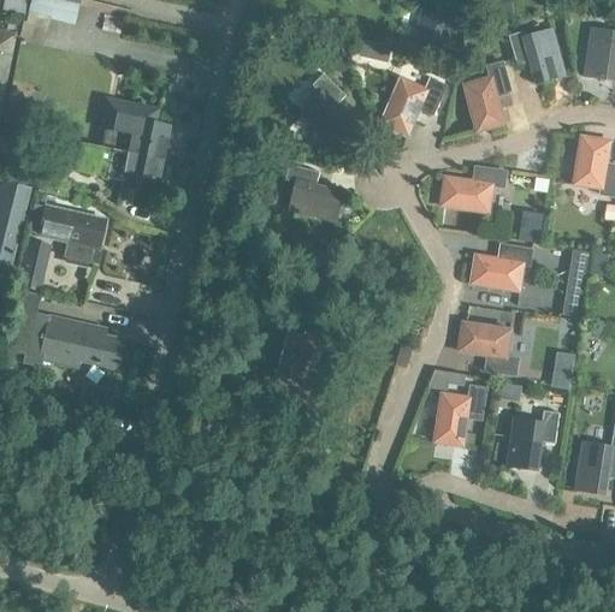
[(31,0),(29,11),(48,16),(52,0),(31,0)]
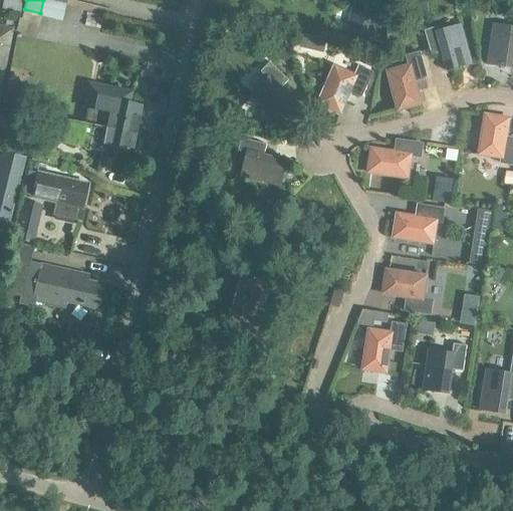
[(411,0),(415,13),(429,9),(426,0),(411,0)]
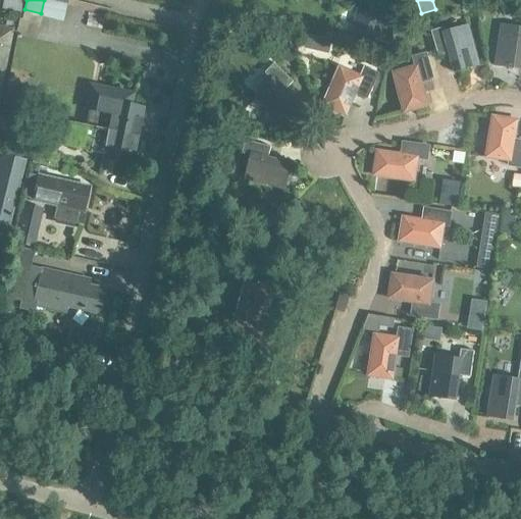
[(383,15),(371,12),(357,9),(352,30),(379,37),(383,15)]
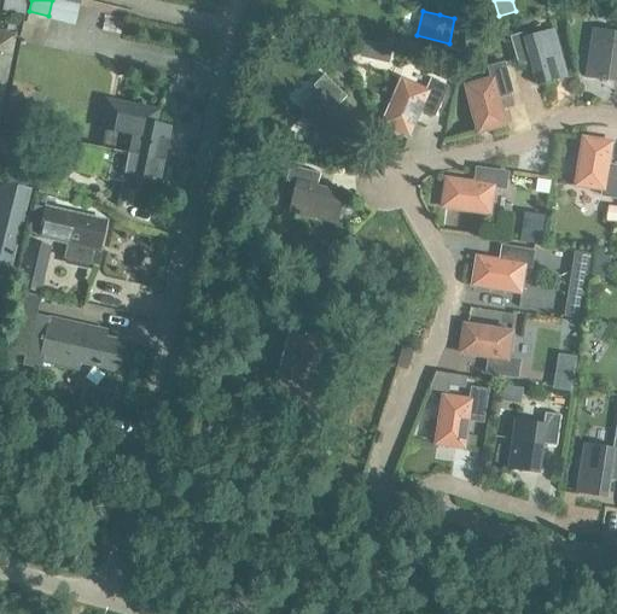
[(28,12),(25,19),(47,25),(48,17),(28,12)]
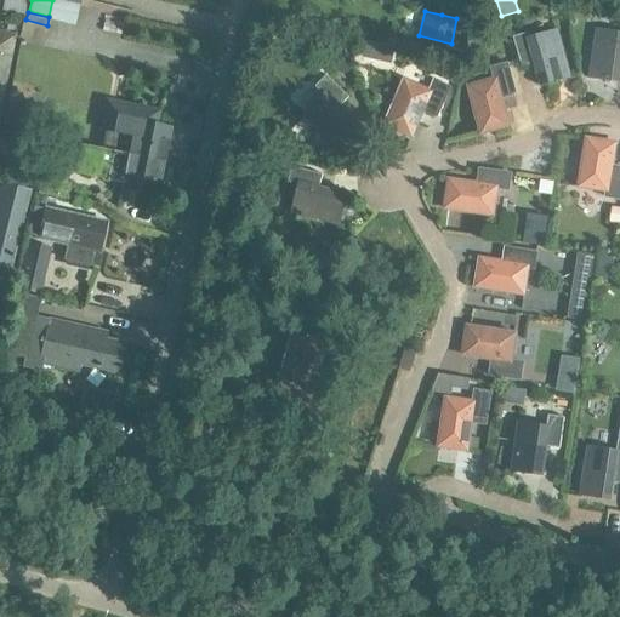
[(587,75),(616,80),(619,53),(619,30),(595,28),(587,75)]
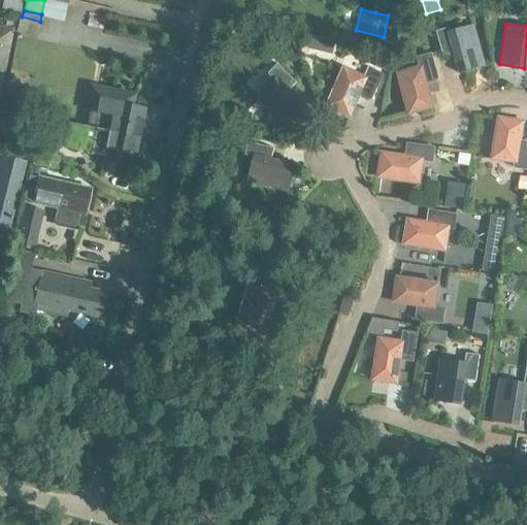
[(433,30),(440,55),(453,52),(458,71),(482,64),(470,25),(448,31),(447,26),(433,30)]
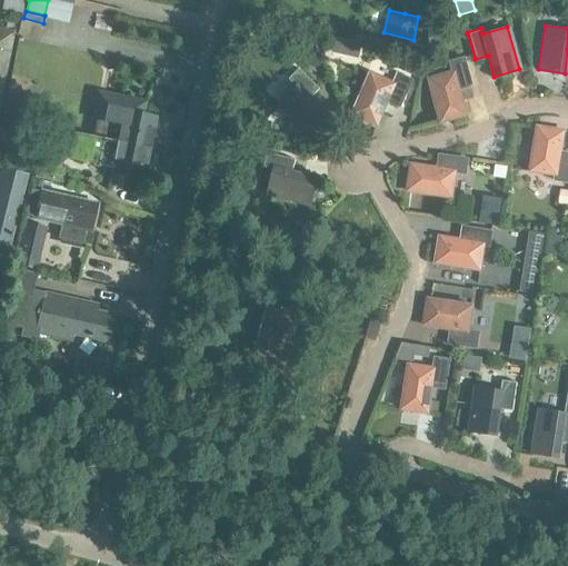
[(0,75),(9,31),(0,29),(0,75)]
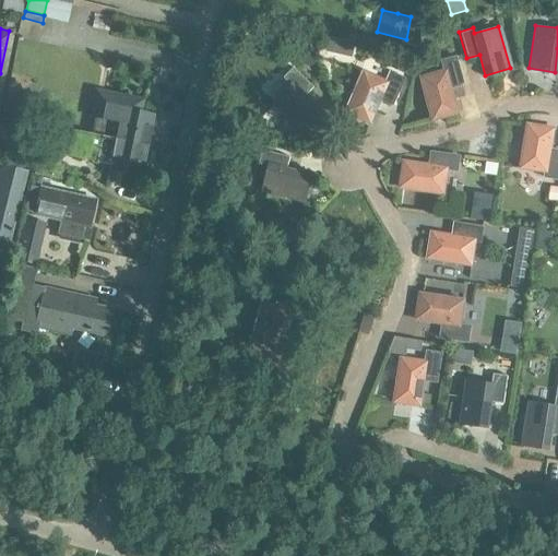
[(329,35),(325,49),(352,56),(355,40),(329,35)]
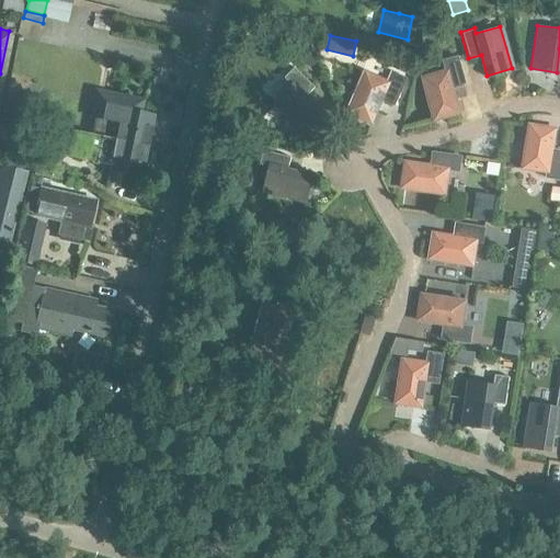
[(311,48),(303,53),(308,65),(317,60),(311,48)]
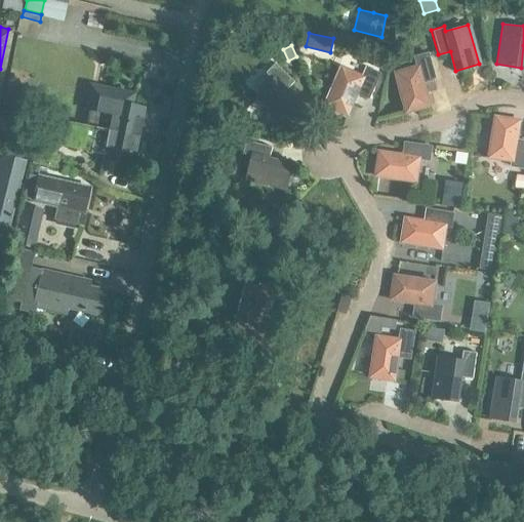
[(394,72),(405,112),(428,105),(421,81),(433,78),(427,52),(413,56),(415,66),(394,72)]
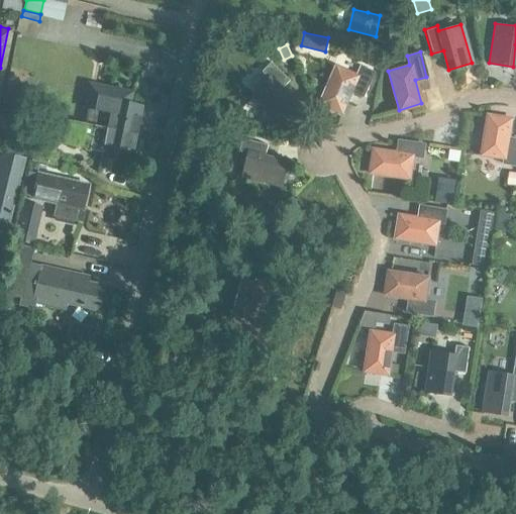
[(269,62),(260,72),(267,78),(251,94),(281,122),(297,105),(280,89),(288,80),(269,62)]
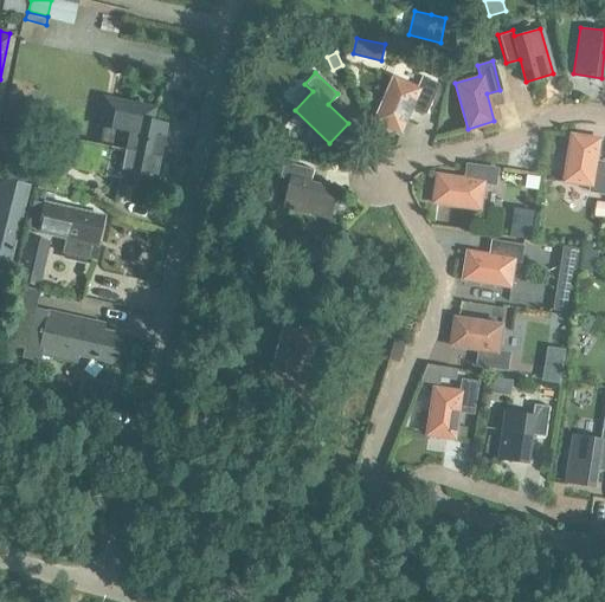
[(400,130),(412,104),(425,110),(437,82),(423,76),(418,86),(393,75),(374,118),(400,130)]
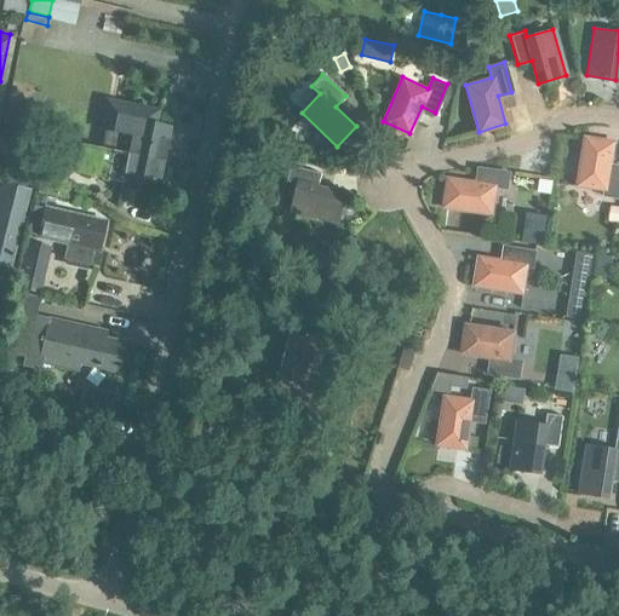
[(78,139),(78,140),(160,159),(164,144),(167,145),(171,130),(167,128),(167,125),(153,121),(155,108),(113,98),(107,126),(104,125),(99,144),(78,139)]
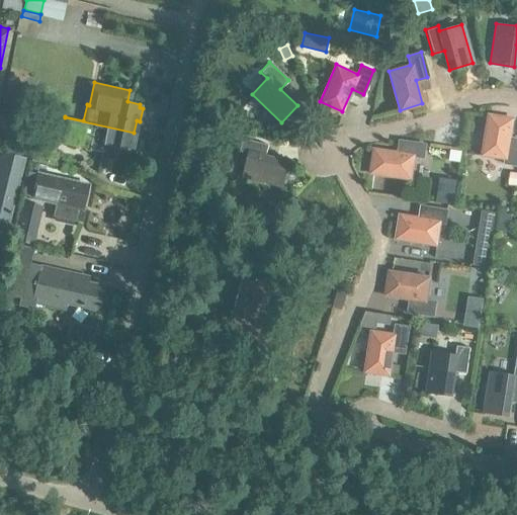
[(20,83),(8,91),(18,107),(31,99),(20,83)]
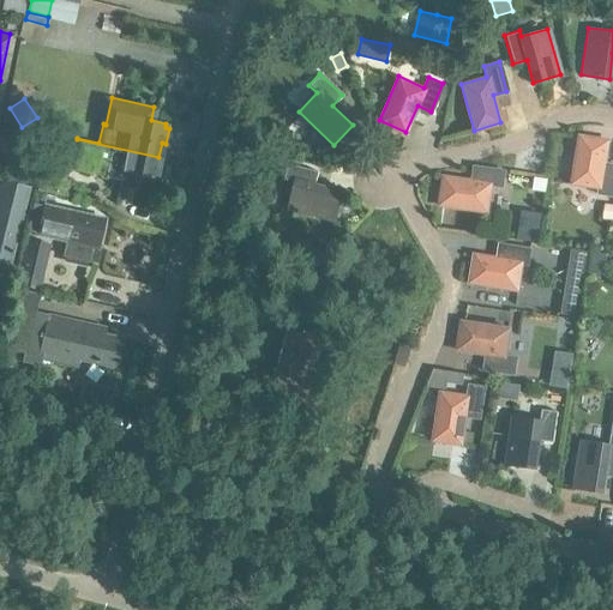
[(281,139),(300,151),(310,138),(290,125),(281,139)]
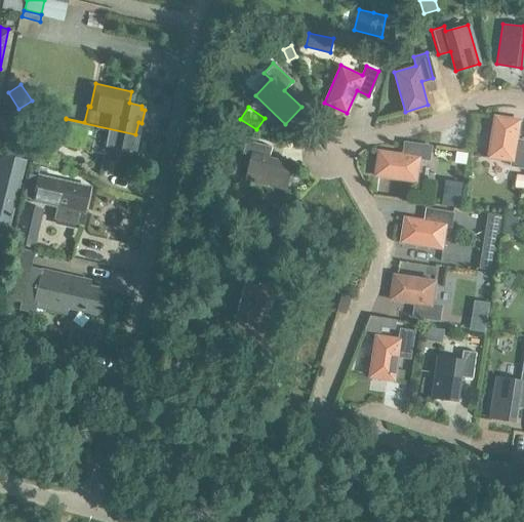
[(493,116),(487,156),(510,160),(510,165),(523,167),(523,159),(523,139),(515,138),(518,119),(493,116)]
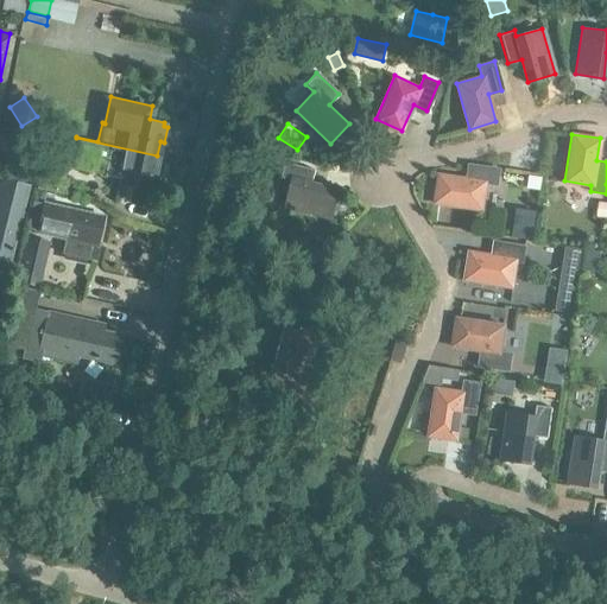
[(157,156),(76,138),(70,165),(117,175),(115,180),(131,184),(133,172),(153,176),(157,156)]
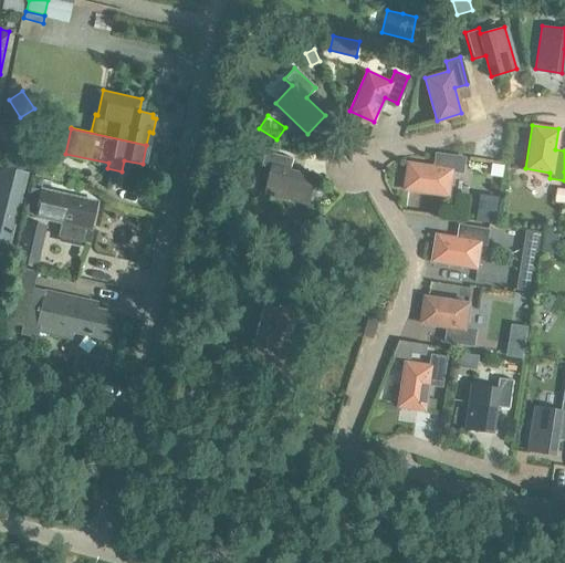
[(314,177),(288,170),(291,158),(263,150),(260,165),(270,168),(264,193),(307,204),(314,177)]
